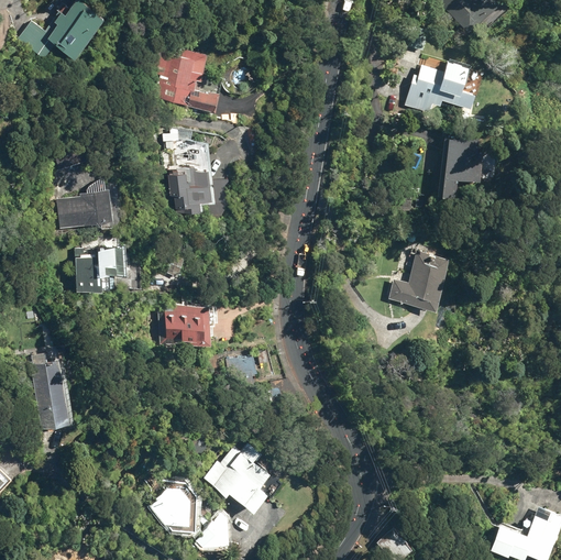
[(17,42),(43,61),(54,45),(75,61),(106,19),(79,0),(77,0),(69,12),(62,6),(57,12),(58,14),(44,34),(30,23),(17,42)]
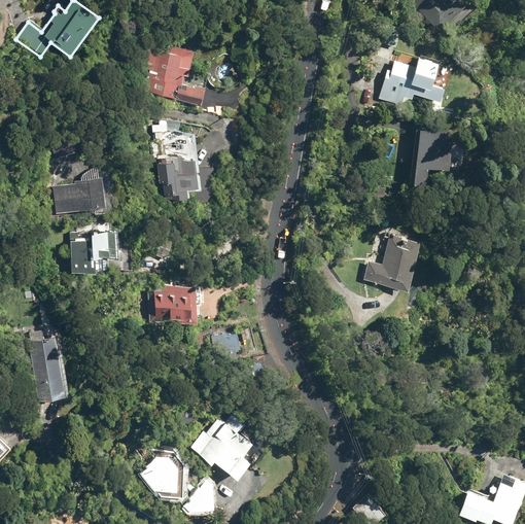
[(407,0),(439,32),(446,25),(453,31),(481,4),(477,0),(407,0)]
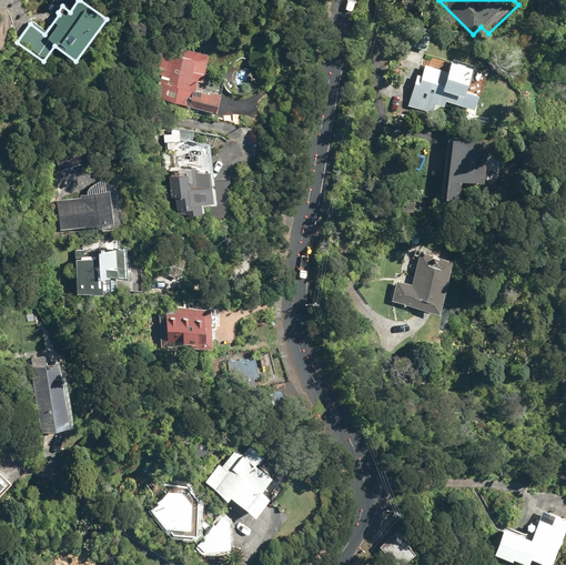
[(411,49),(426,52),(431,31),(415,28),(411,49)]
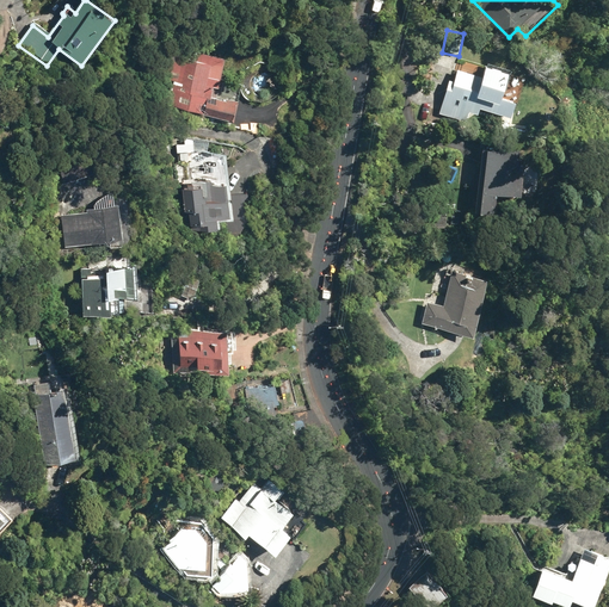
[(228,123),(234,125),(239,104),(227,101),(227,103),(210,99),(213,88),(219,90),(225,60),(182,50),(173,87),(168,86),(166,95),(172,97),(170,107),(203,115),(203,116),(228,121),(228,123)]
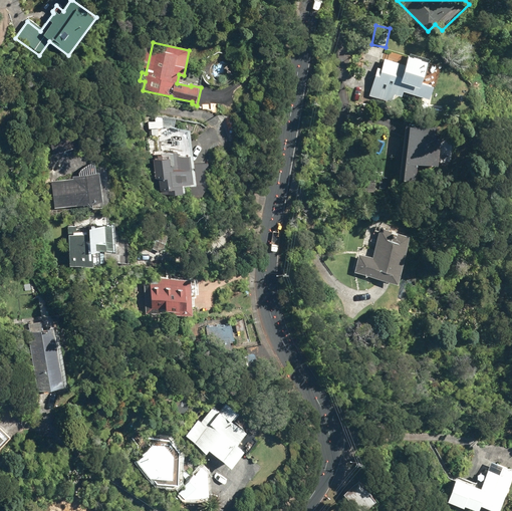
[(418,88),(422,89),(430,62),(410,55),(410,58),(409,57),(406,67),(385,61),(384,62),(380,61),(368,98),(392,105),(395,97),(402,99),(403,93),(416,97),(418,88)]
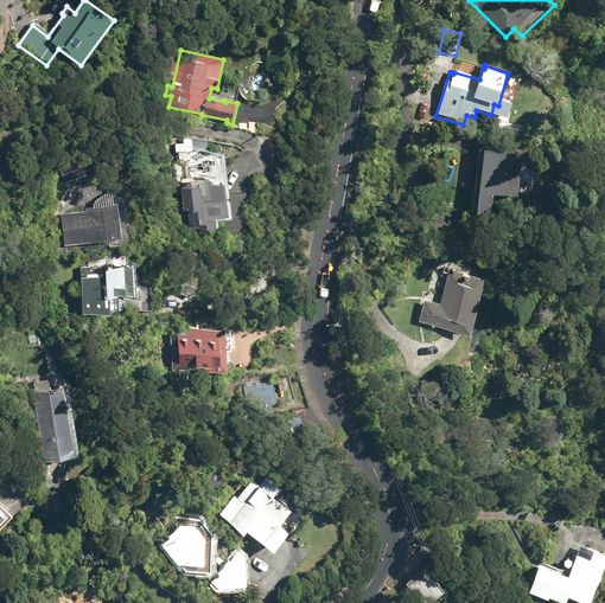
[(492,132),(504,133),(505,123),(494,122),(492,132)]
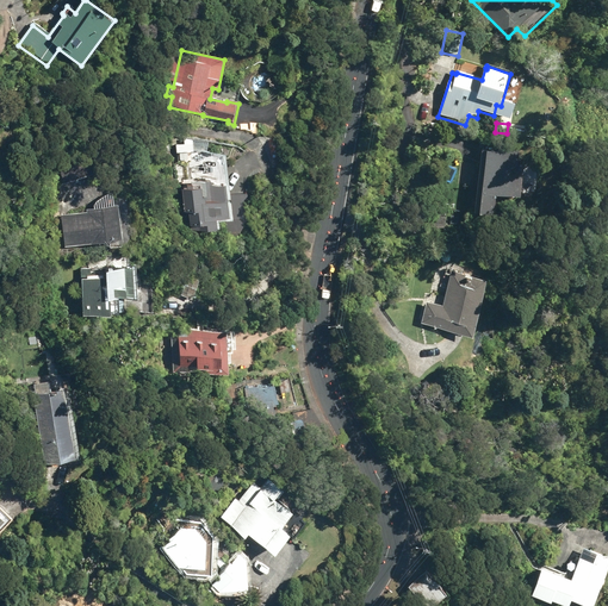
[(497,197),(520,200),(523,170),(517,169),(519,154),(478,149),(471,216),(495,219),(497,197)]
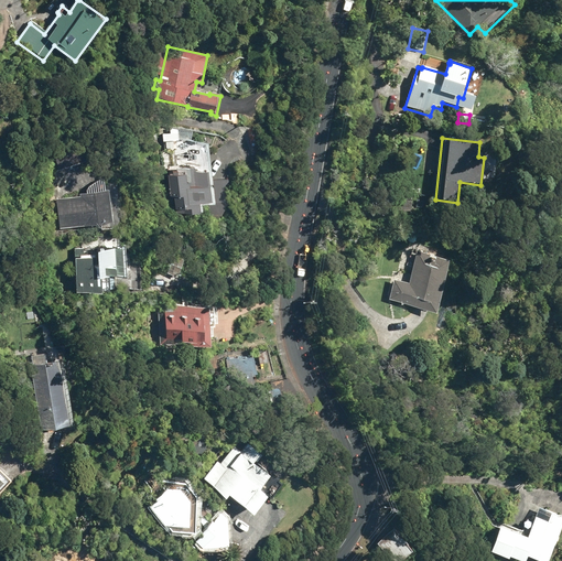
[(188,211),(190,216),(201,215),(201,214),(204,214),(203,204),(212,203),(208,172),(195,174),(195,170),(191,171),(190,169),(177,171),(177,174),(173,174),(173,179),(169,179),(171,198),(175,197),(176,211),(188,211)]
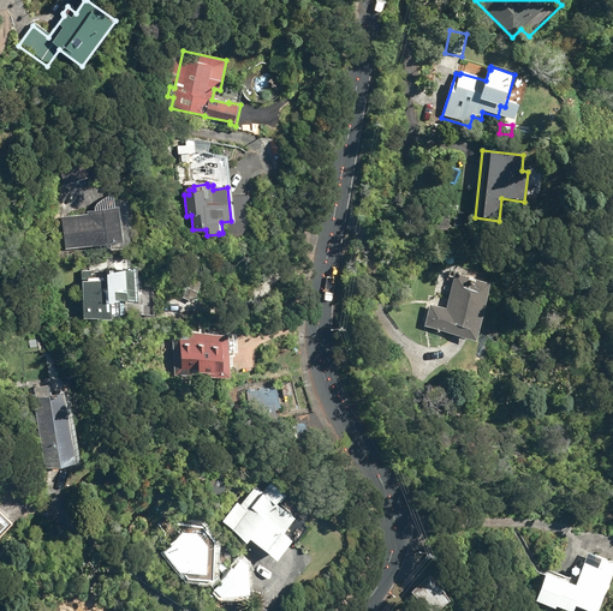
[(236,234),(237,240),(255,238),(249,197),(233,199),(238,234),(236,234)]
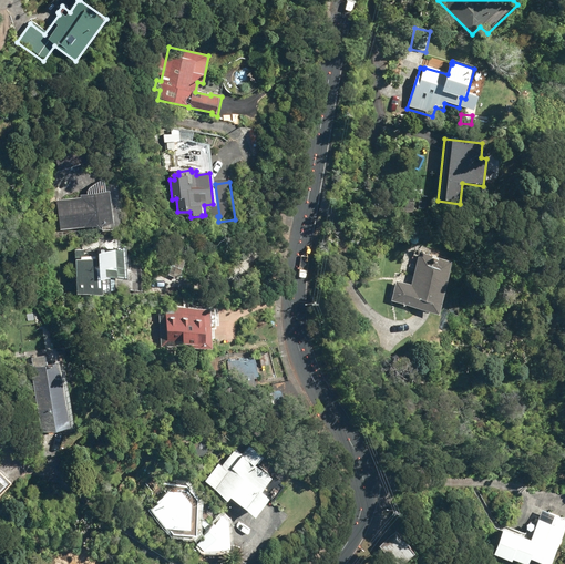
[(55,203),(59,232),(113,226),(109,194),(80,197),(80,201),(55,203)]
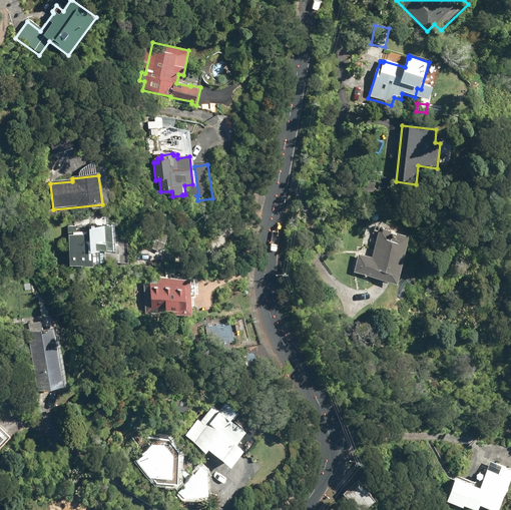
[(359,194),(374,194),(374,181),(359,181),(359,194)]
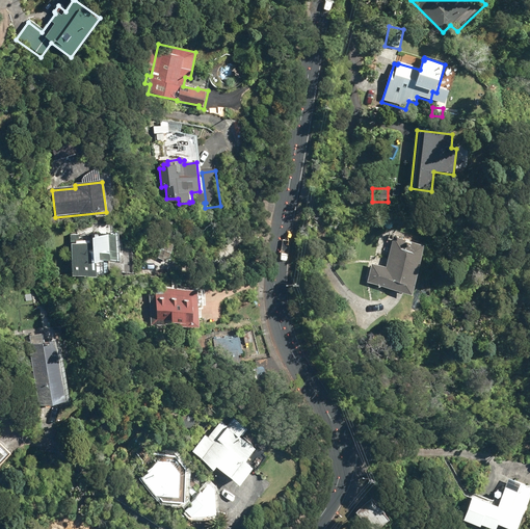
[(366,282),(411,293),(422,242),(392,235),(383,267),(370,264),(366,282)]
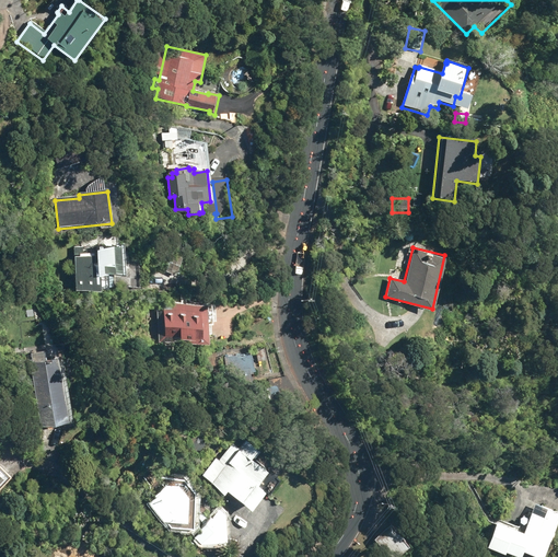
[(74,257),(76,292),(102,292),(102,276),(124,275),(123,248),(97,248),(97,256),(74,257)]
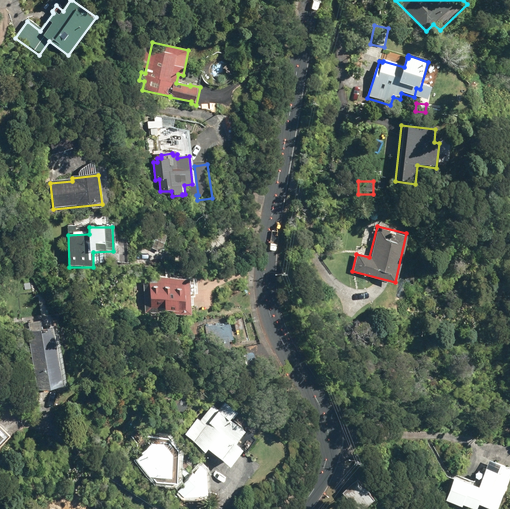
[(116,246),(116,265),(127,264),(127,246),(116,246)]
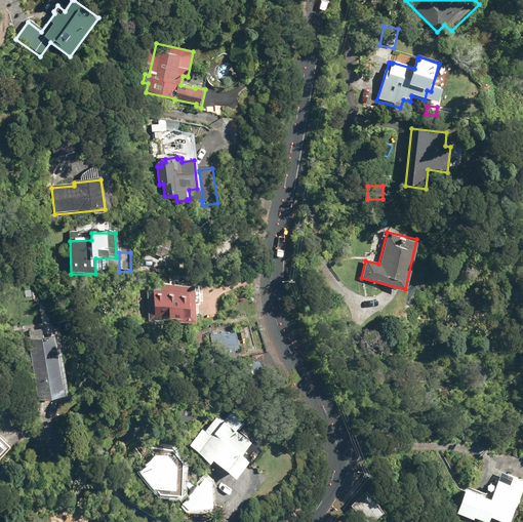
[(192,281),(152,283),(154,320),(194,317),(192,281)]
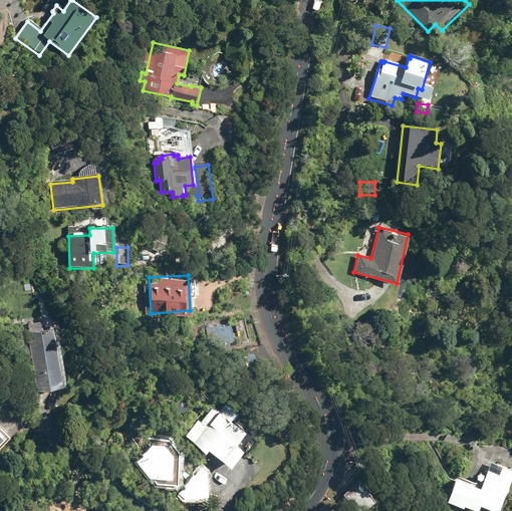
[(325,304),(328,314),(340,311),(336,300),(325,304)]
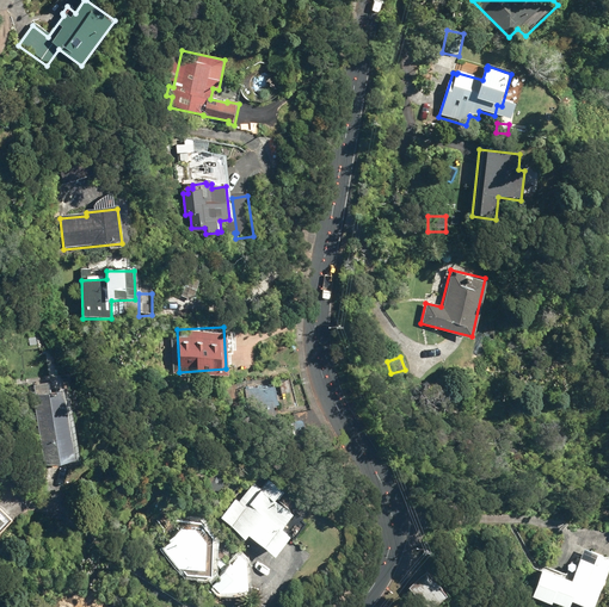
[(276,381),(277,392),(288,391),(285,378),(276,381)]
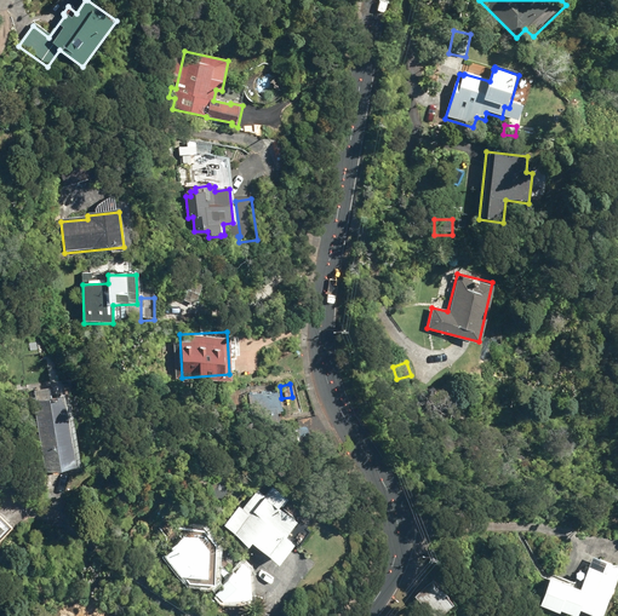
[(26,393),(36,460),(72,455),(61,387),(26,393)]
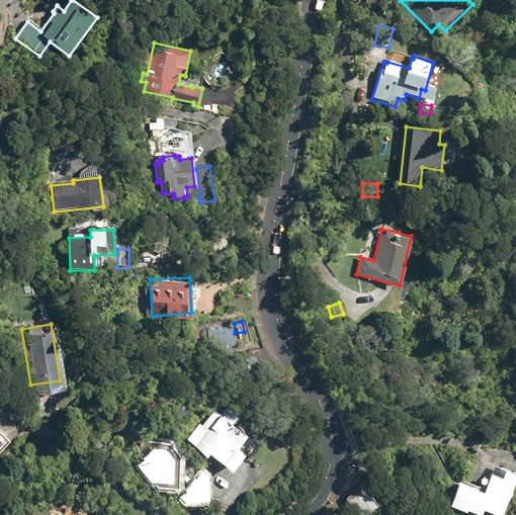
[(221,350),(223,361),(236,359),(235,352),(230,353),(229,344),(232,344),(231,342),(233,342),(230,327),(227,328),(226,324),(202,328),(205,353),(221,350)]
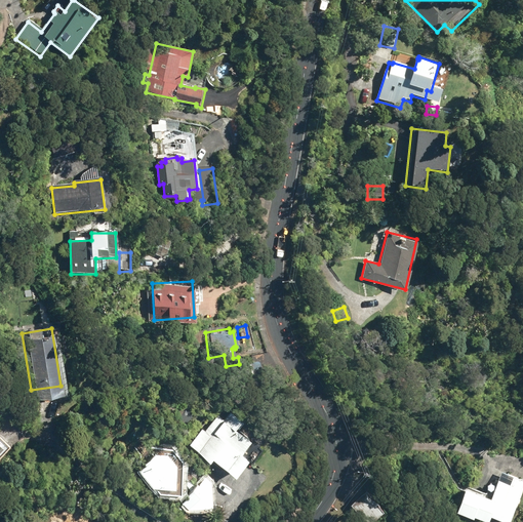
[(246,363),(248,376),(258,375),(256,362),(246,363)]
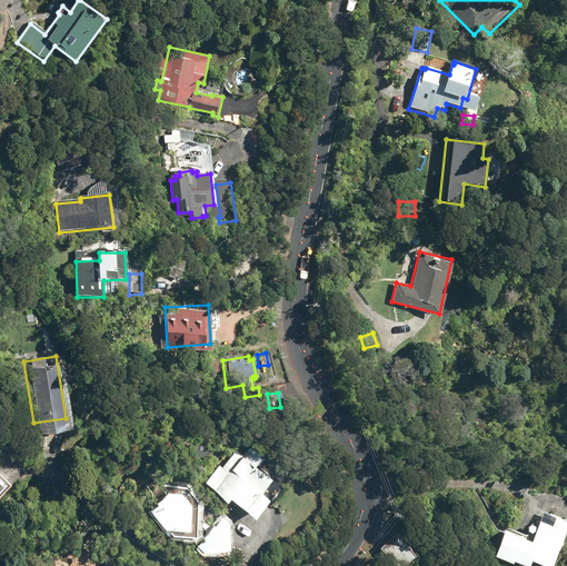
[(228,495),(254,516),(267,498),(261,493),(270,480),(252,466),(260,456),(248,446),(240,455),(235,450),(220,467),(217,465),(204,482),(225,498),(228,495)]
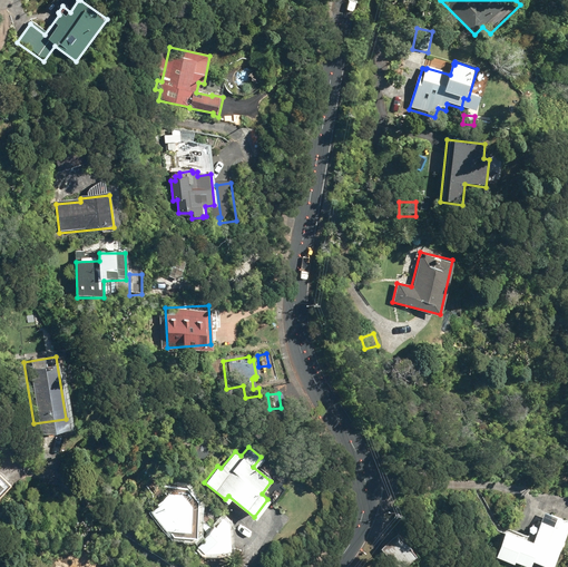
[(172,533),(195,533),(196,499),(187,490),(165,490),(148,506),(172,533)]
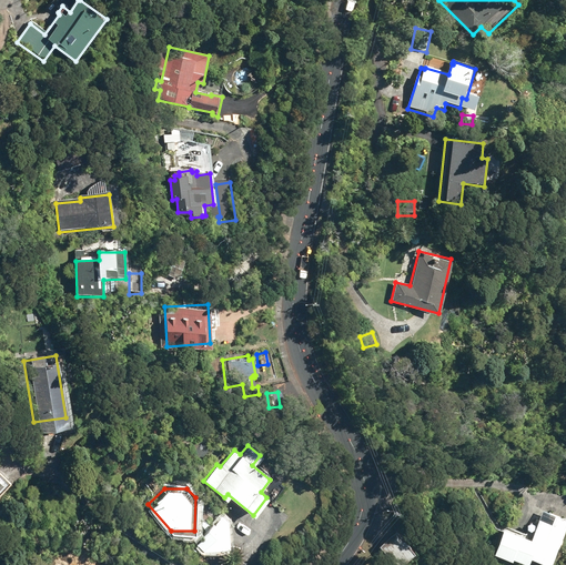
[(529,557),(544,564),(551,564),(565,524),(565,522),(542,513),(533,535),(527,533),(526,536),(503,527),(493,552),(511,558),(512,556),(527,562),(529,557)]
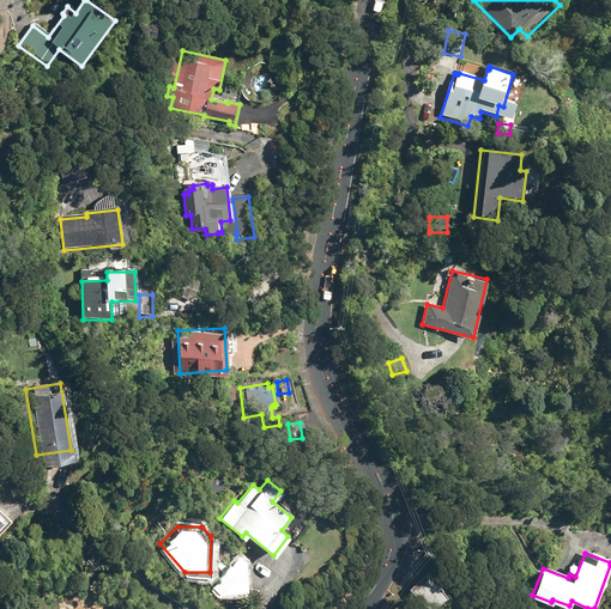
[(212,584),(223,592),(247,592),(246,566),(237,558),(212,584)]
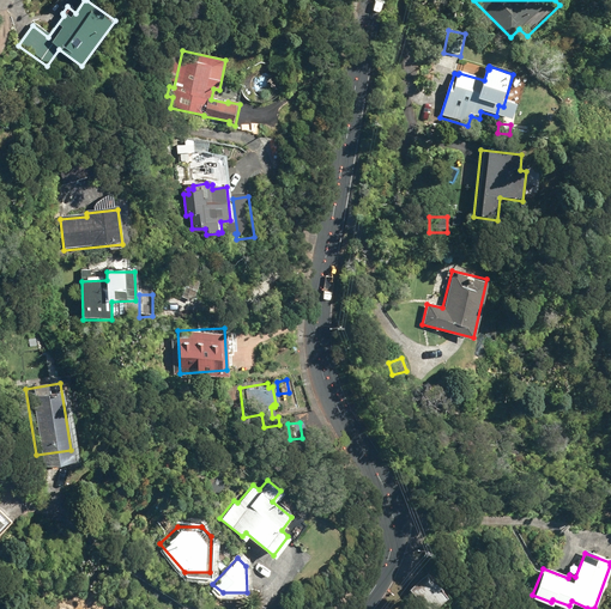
[(410,591),(427,608),(429,608),(446,591),(428,572),(410,591)]
